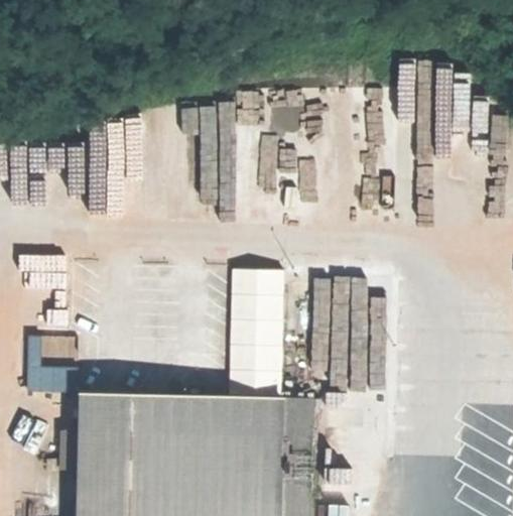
[(452,201),(455,57),(418,56),(417,89),(433,89),(432,146),(418,145),(417,200),(452,201)]
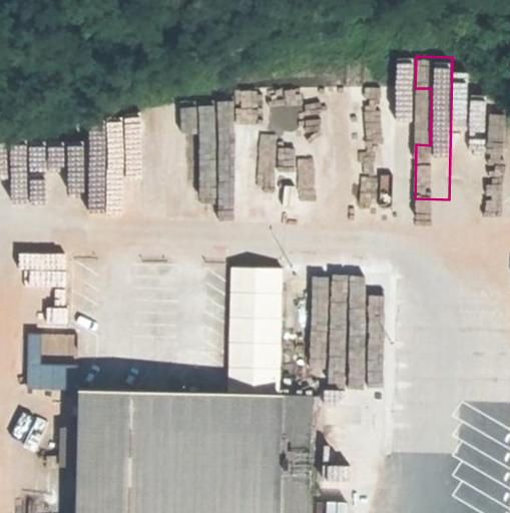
[(229,268),(227,393),(277,394),(279,269),(229,268)]
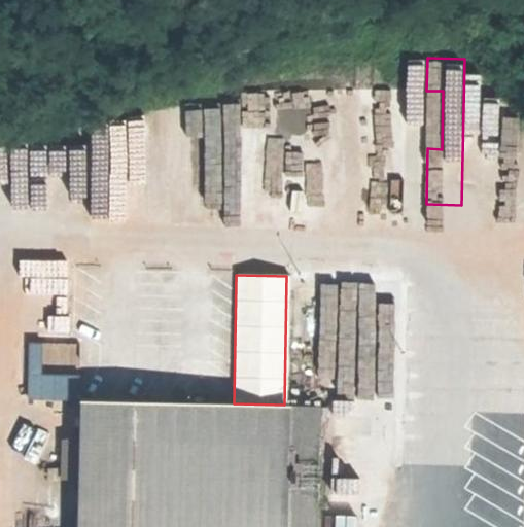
[(42,363),(43,335),(26,335),(25,362),(42,363)]
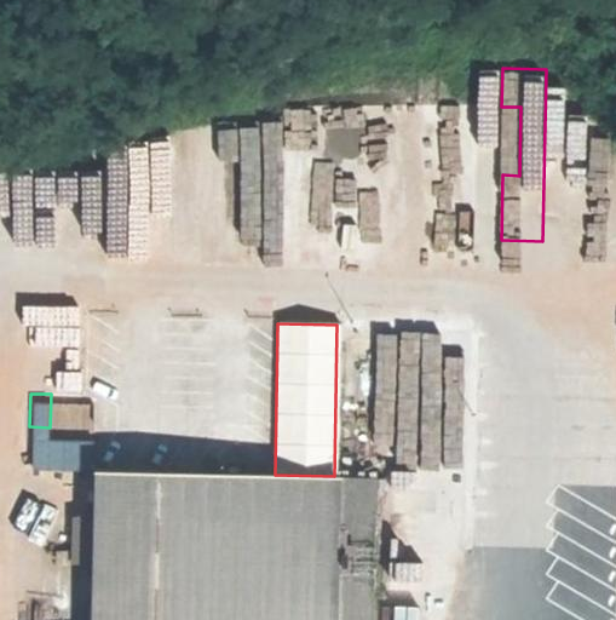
[(87,619),(363,619),(366,476),(334,476),(275,475),(90,472),(87,619)]
